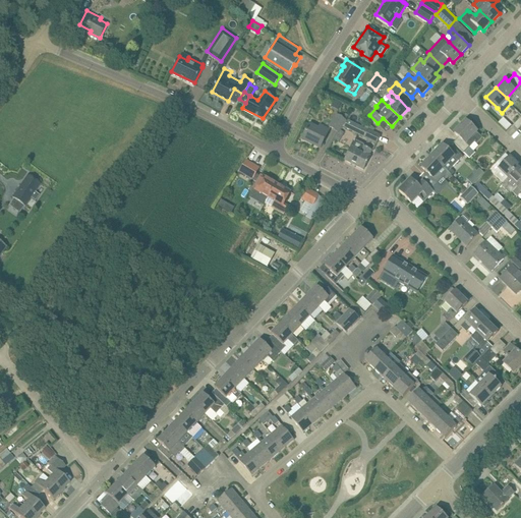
[(342,115),(338,112),(330,124),(339,130),(341,127),(347,118),(345,117),(348,113),(345,111),(342,115)]
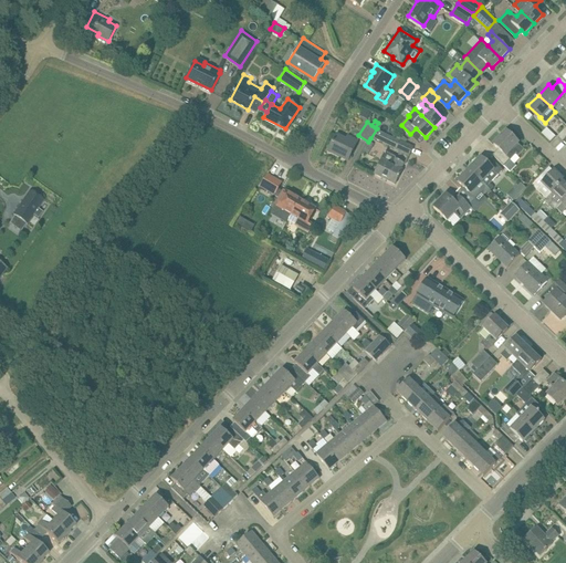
[(409,153),(413,145),(378,128),(374,136),(397,146),(409,153)]
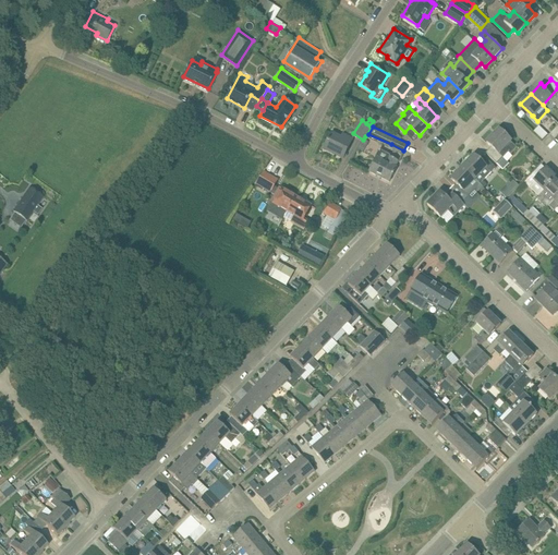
[(510,152),(517,145),(499,128),(487,140),(492,144),(486,151),(497,161),(502,155),(504,156),(508,151),(510,152)]
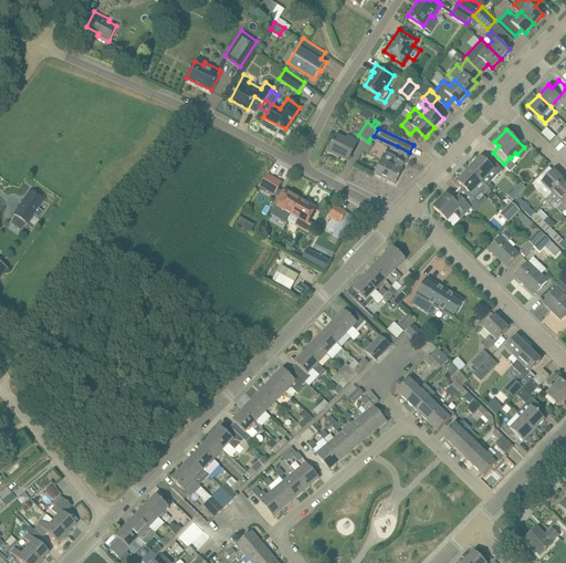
[(348,134),(346,137),(337,133),(329,148),(348,158),(358,138),(348,134)]
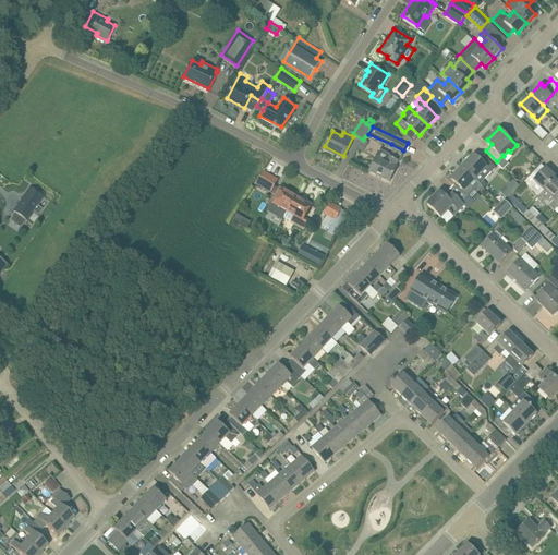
[(376,155),(370,169),(389,179),(392,172),(393,172),(395,170),(393,170),(396,165),(395,165),(398,158),(389,154),(389,153),(380,148),(378,148),(375,155),(376,155)]
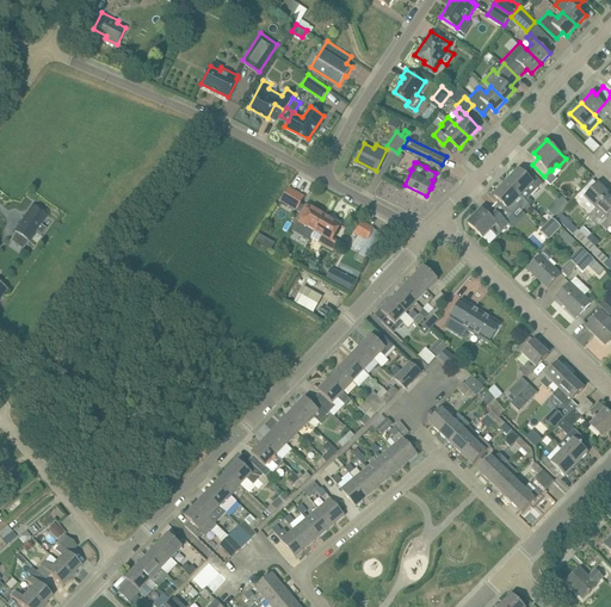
[(507,180),(526,198),(543,181),(529,167),(524,173),(519,167),(507,180)]
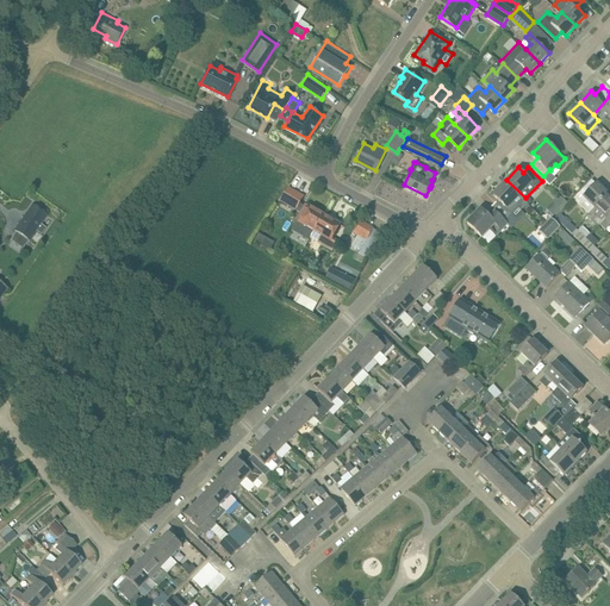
[(521,208),(528,201),(526,198),(506,180),(493,193),(499,198),(492,206),(505,219),(508,217),(518,206),(521,208)]
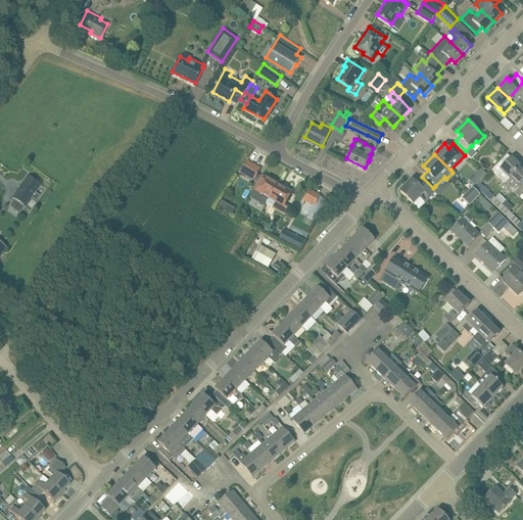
[(502,168),(510,176),(510,177),(521,166),(512,156),(505,163),(501,159),(491,169),(496,174),(502,168)]
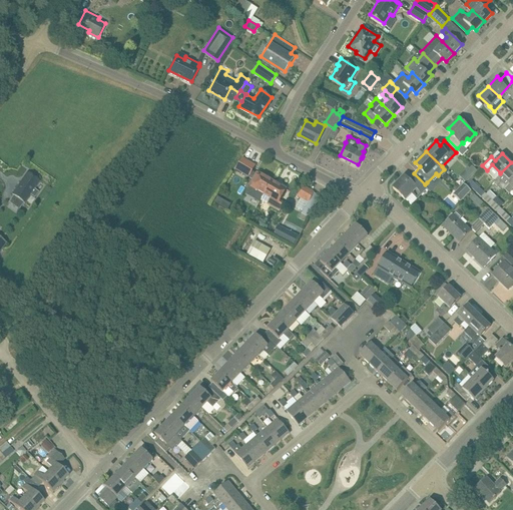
[(242,155),(236,166),(249,174),(253,176),(245,191),(260,199),(261,198),(265,192),(272,178),(258,170),(257,171),(252,169),(255,163),(242,155)]
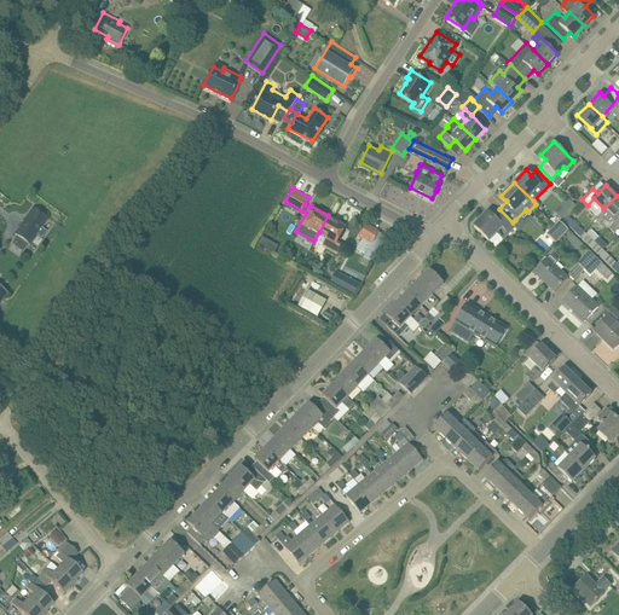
[(562,216),(577,201),(570,195),(555,210),(562,216)]
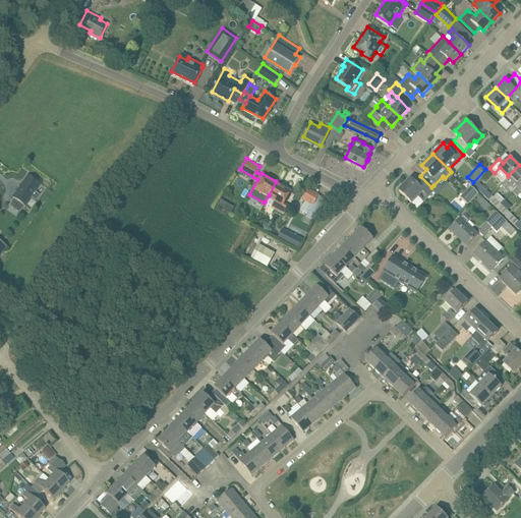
[(508,185),(512,189),(520,180),(520,166),(519,165),(508,176),(508,175),(503,180),(501,183),(506,187),(508,185)]
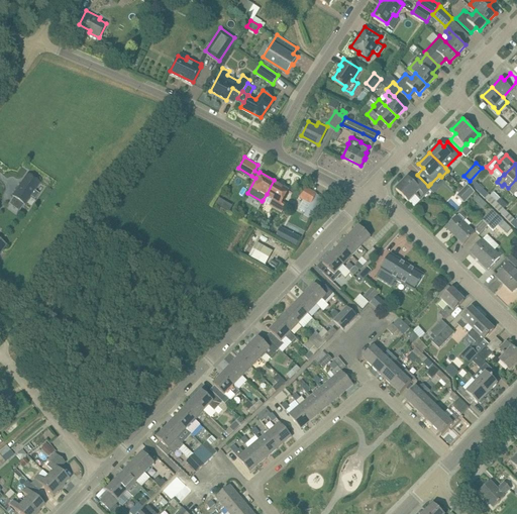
[(39,181),(35,178),(27,172),(12,193),(24,202),(30,194),(35,197),(38,191),(34,188),(39,181)]
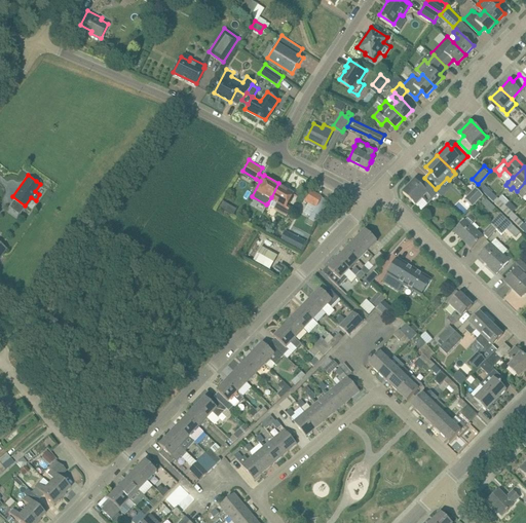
[(438,191),(436,189),(427,181),(426,181),(428,183),(424,188),(414,179),(403,190),(416,203),(422,196),(427,201),(438,191)]
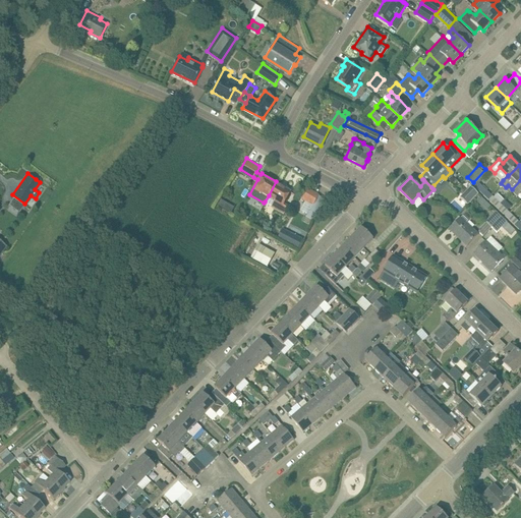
[(486,196),(490,193),(477,180),(474,184),(486,196)]
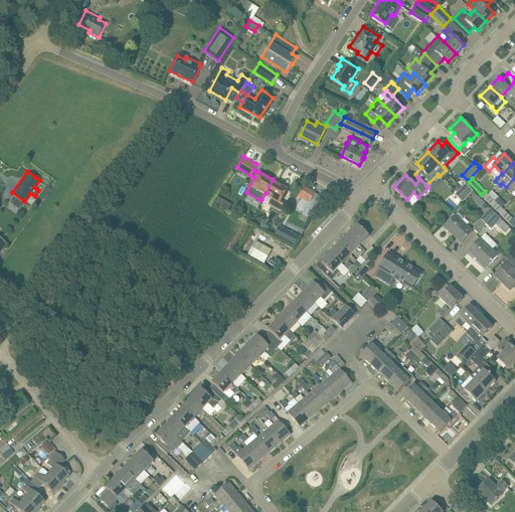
[(514,178),(506,187),(511,192),(514,187),(514,178)]
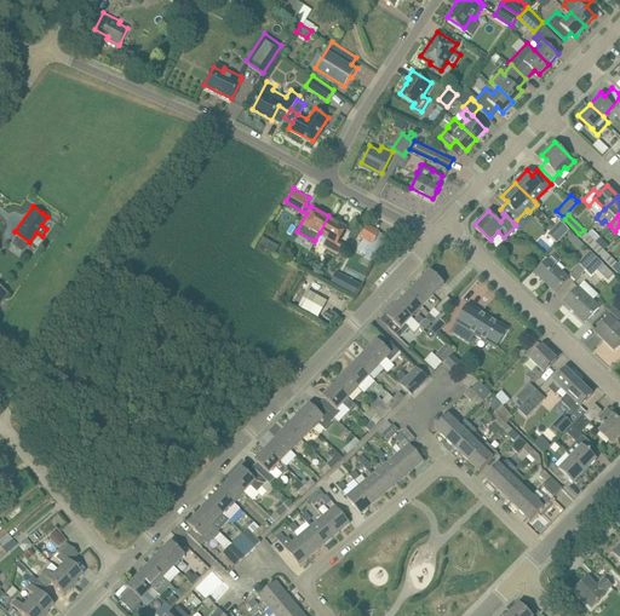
[(328,216),(320,232),(327,236),(322,245),(339,254),(345,245),(338,240),(346,226),(328,216)]
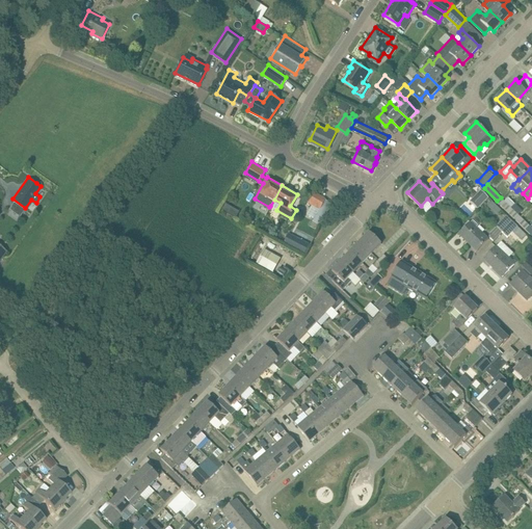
[(488,195),(481,188),(470,200),(478,207),(488,195)]
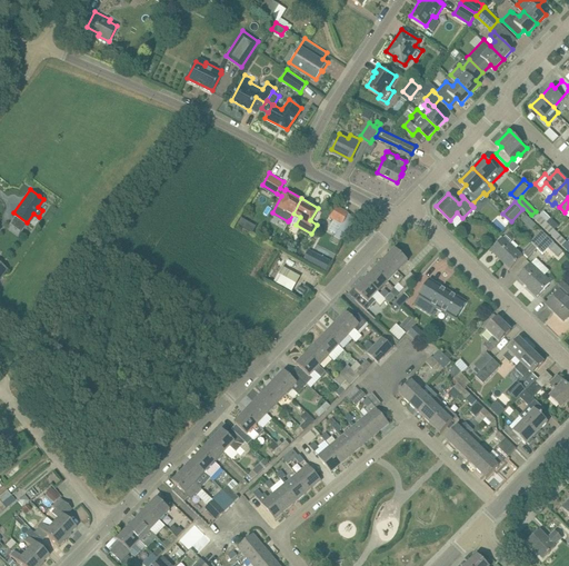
[(335,204),(329,214),(342,221),(348,211),(335,204)]
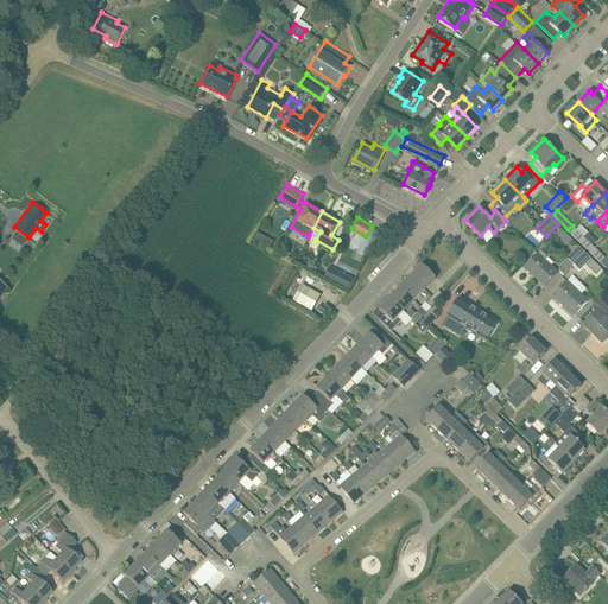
[(359,247),(358,250),(366,255),(380,230),(372,226),(366,236),(359,247)]
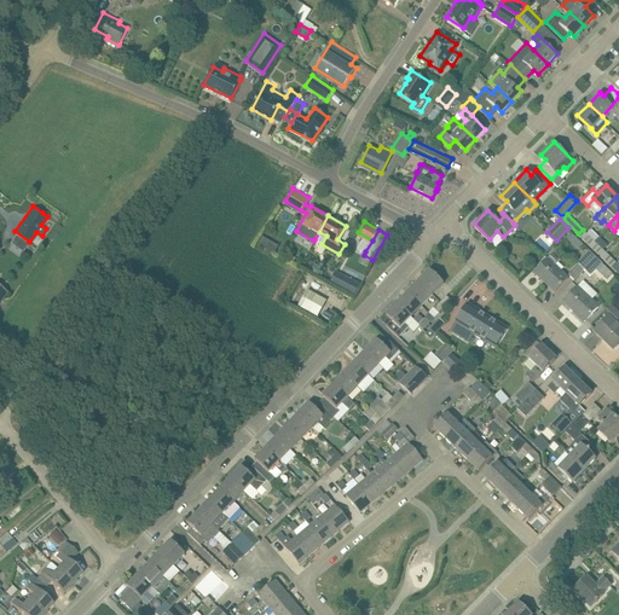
[(590,244),(594,241),(584,231),(580,236),(590,244)]
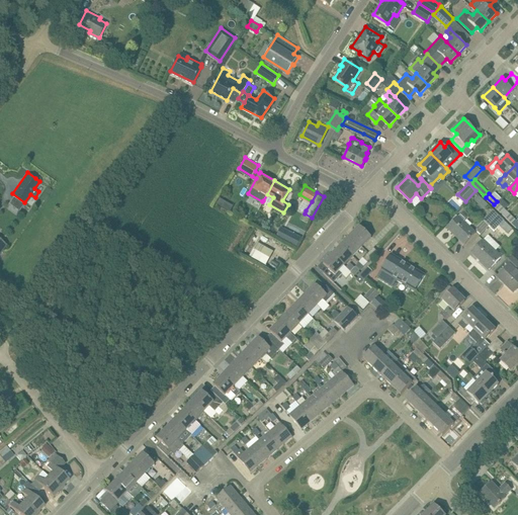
[(497,201),(494,204),(501,212),(505,208),(497,201)]
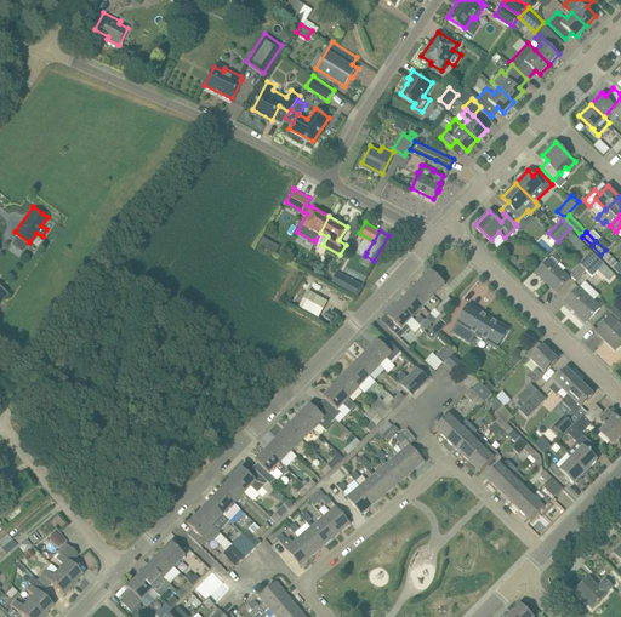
[(586,268),(598,256),(591,249),(579,261),(586,268)]
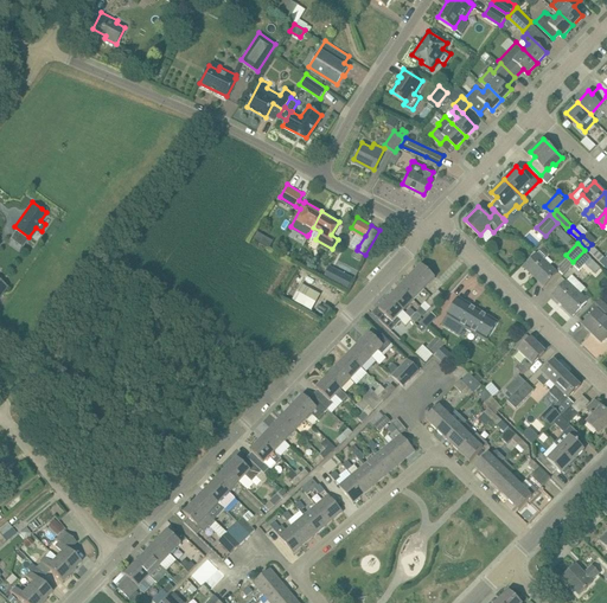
[(532,274),(544,284),(557,270),(544,257),(549,251),(549,249),(545,245),(542,244),(537,250),(525,263),(532,270),(532,269),(535,270),(532,274)]
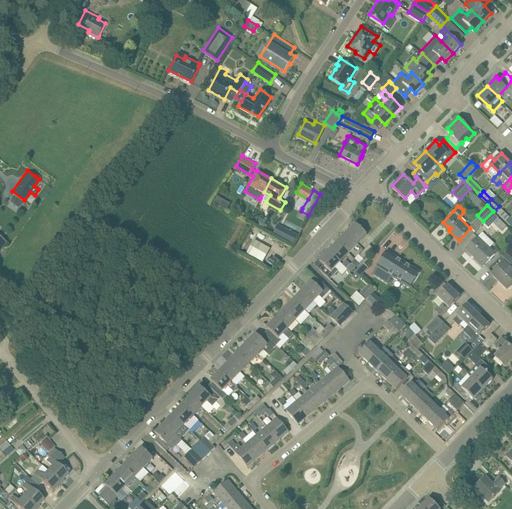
[(506,220),(509,216),(500,207),(497,211),(506,220)]
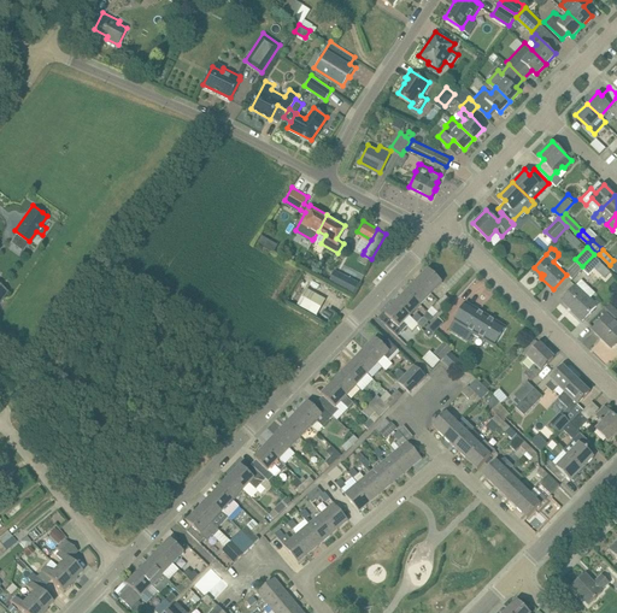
[(600,260),(594,254),(582,266),(589,272),(600,260)]
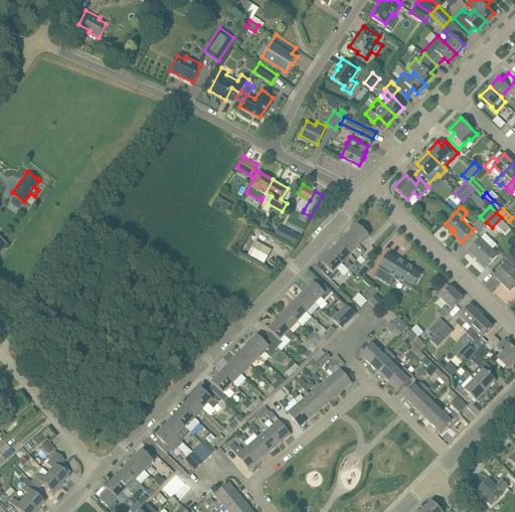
[(348,232),(360,243),(369,233),(357,222),(348,232)]
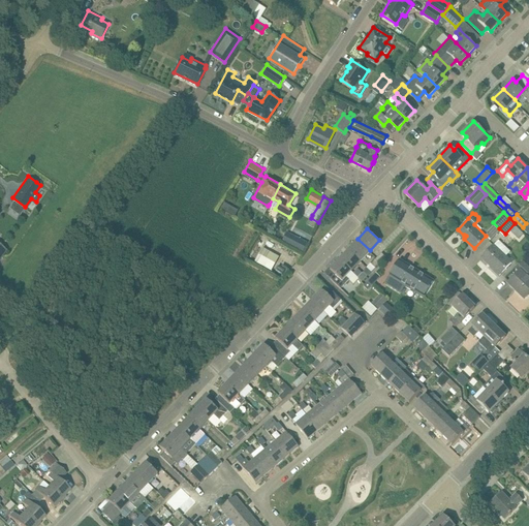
[(287,229),(282,240),(298,247),(303,250),(307,242),(308,241),(287,229)]
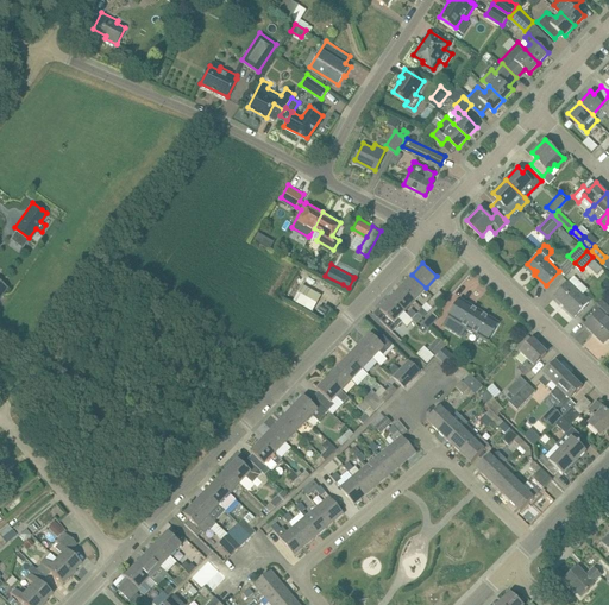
[(412,275),(401,285),(415,298),(426,288),(412,275)]
